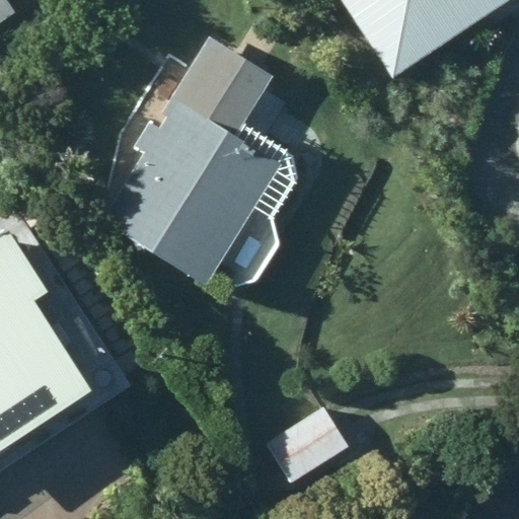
[(0,0),(0,24),(15,15),(11,9),(23,0),(0,0)]
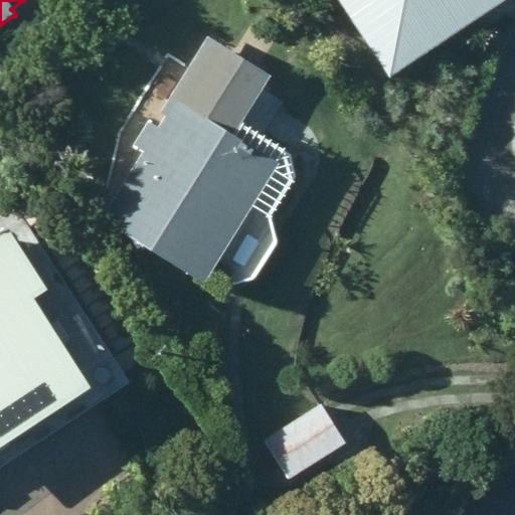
[(338,0),(389,78),(509,0),(338,0)]
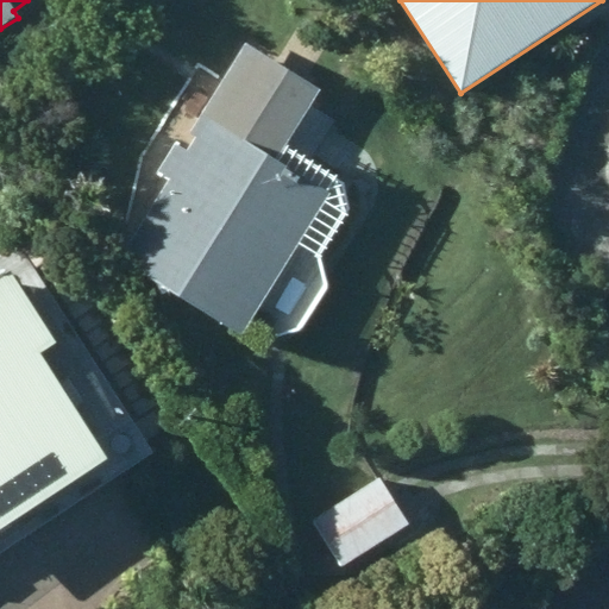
[(240,341),(331,199),(275,162),(319,94),(246,48),(188,139),(193,143),(188,154),(175,144),(157,174),(169,181),(118,261),(240,341)]
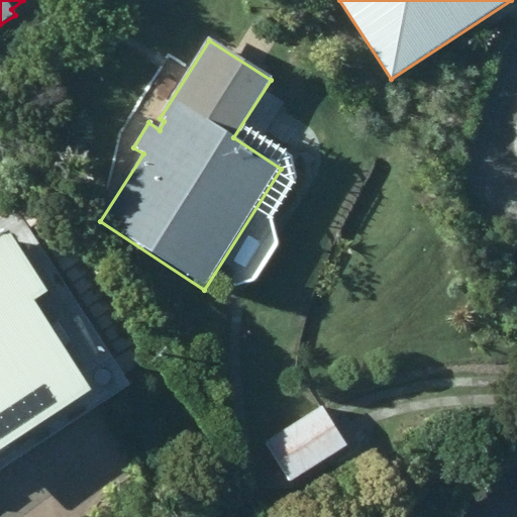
[(0,428),(17,417),(0,391),(0,354),(26,336),(0,298),(0,428)]
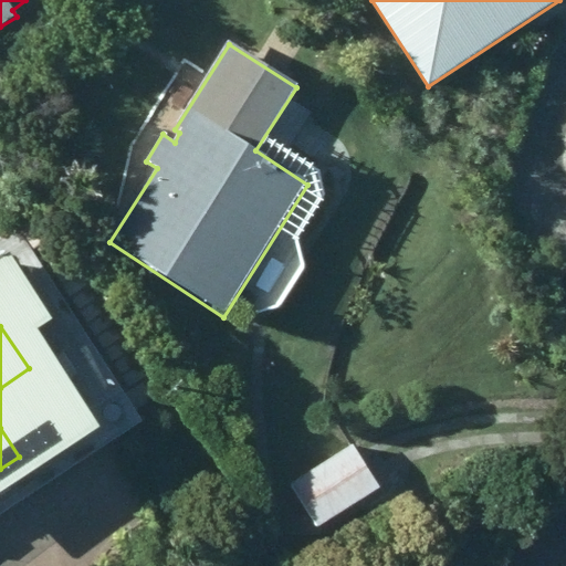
[(318,528),(381,488),(350,441),(289,482),(318,528)]
